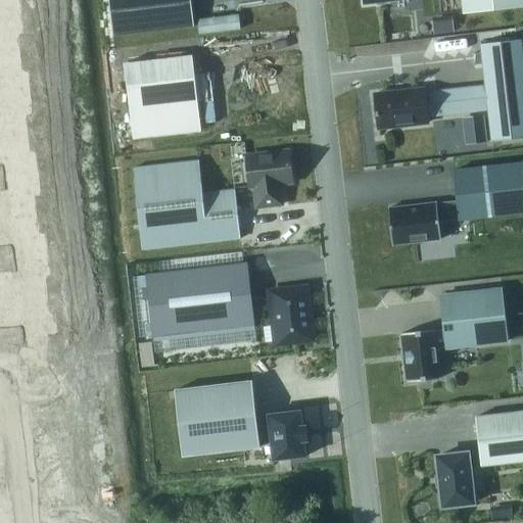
[(0,0),(0,10),(15,8),(14,0),(0,0)]
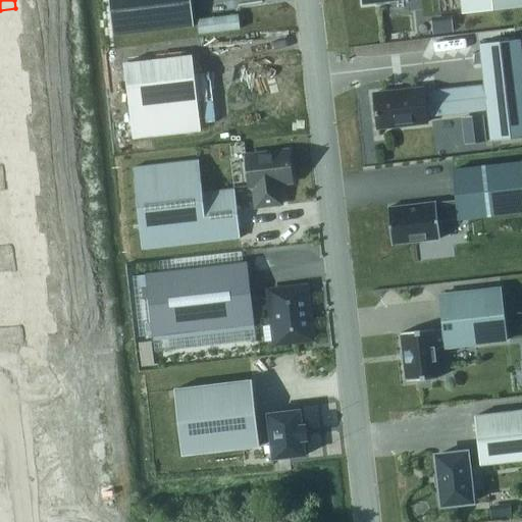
[(194,27),(190,0),(107,0),(112,36),(194,27)]
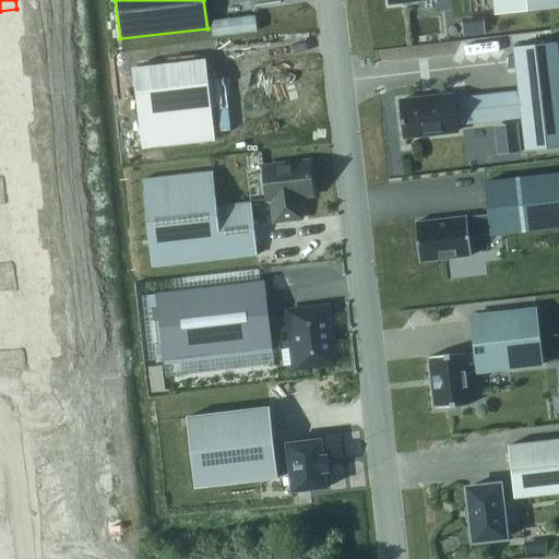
[(558,0),(492,0),(495,15),(558,8),(558,0)]
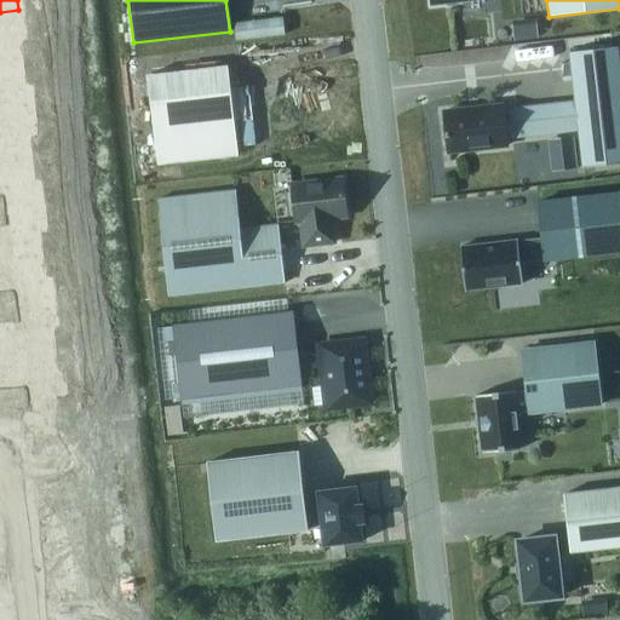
[(234,41),(283,35),(281,17),(233,24),(234,41)]
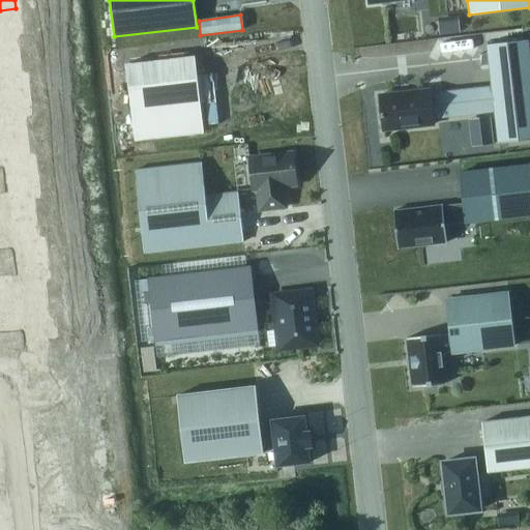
[(0,56),(6,56),(4,34),(19,32),(18,18),(0,19),(0,56)]
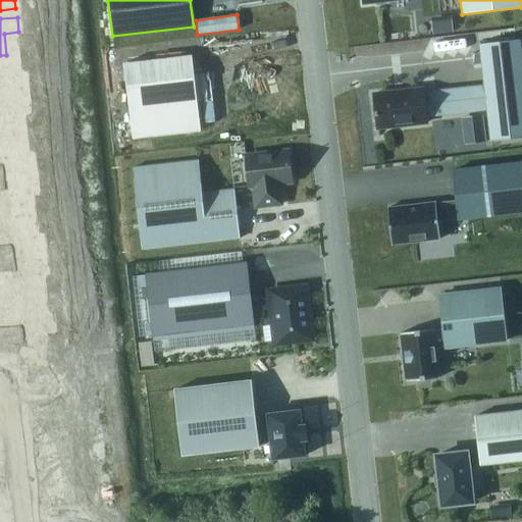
[(433,100),(423,101),(422,89),(373,94),(375,111),(374,111),(375,115),(376,115),(378,137),(379,136),(378,128),(426,123),(425,117),(486,110),(489,142),(521,138),(521,64),(519,40),(478,44),(483,85),(432,91),(433,100)]
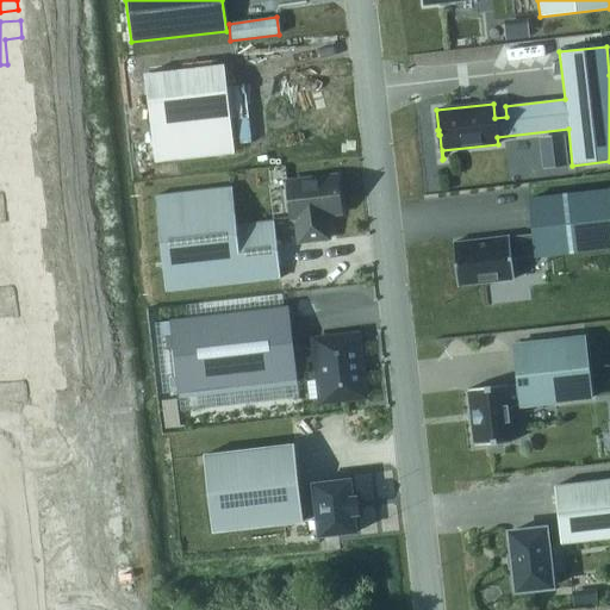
[(7,64),(0,64),(0,107),(29,104),(27,87),(11,89),(7,64)]
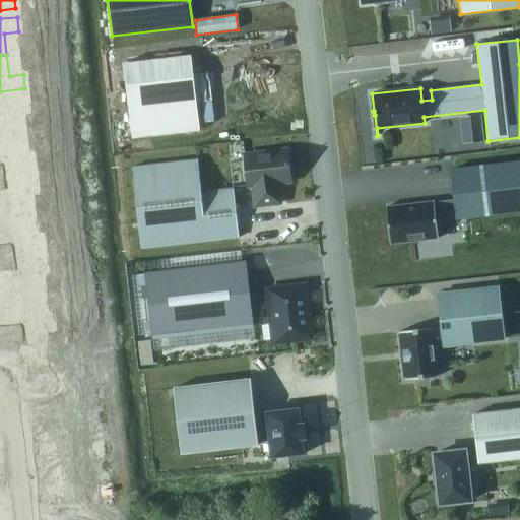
[(125,65),(133,138),(198,130),(190,57),(125,65)]
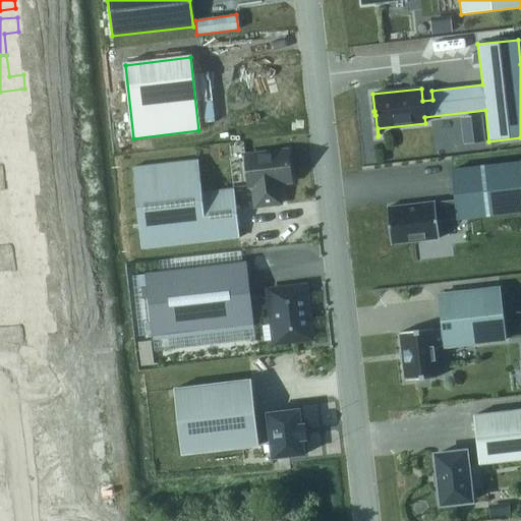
[(0,109),(0,114),(0,113),(0,136),(14,135),(12,114),(26,112),(24,98),(0,101),(0,109)]
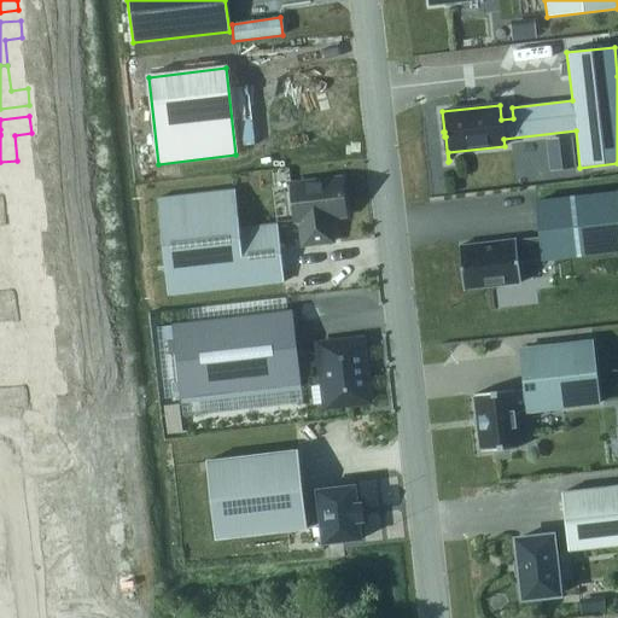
[(17,161),(0,162),(0,190),(6,190),(9,205),(39,202),(36,185),(19,186),(17,161)]
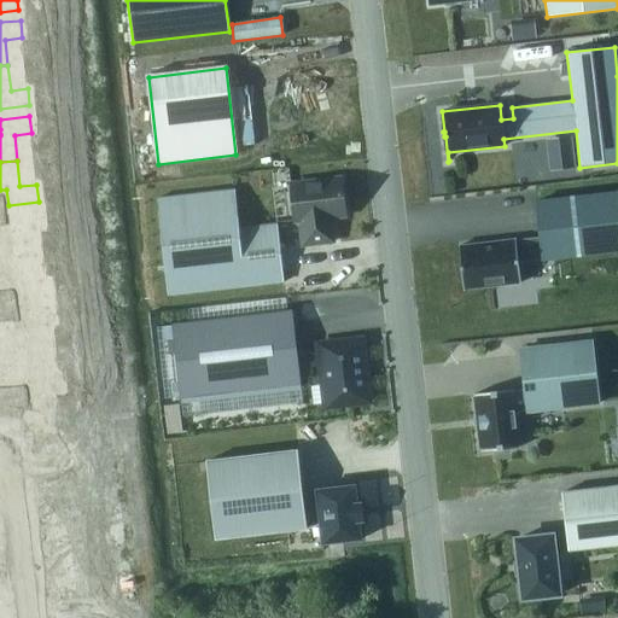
[(326,217),(344,215),(340,180),(290,186),(295,221),(299,221),(303,245),(332,242),(330,225),(327,226),(326,217)]
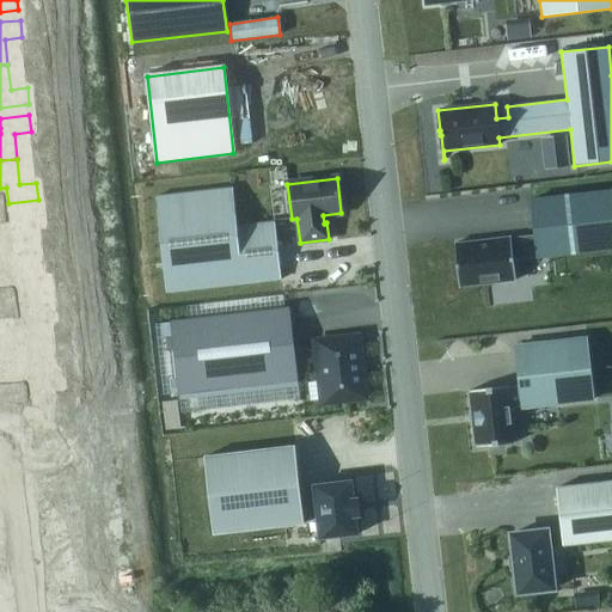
[(154,197),(165,293),(281,280),(274,222),(236,226),(232,188),(154,197)]
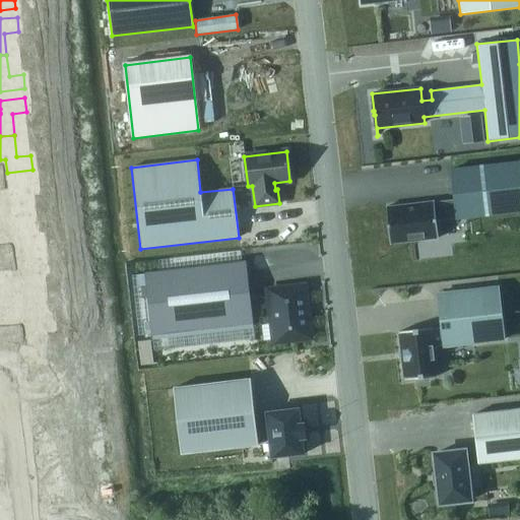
[(456,218),(456,219),(519,211),(519,161),(450,170),(453,200),(385,207),(389,244),(438,239),(436,220),(456,218)]
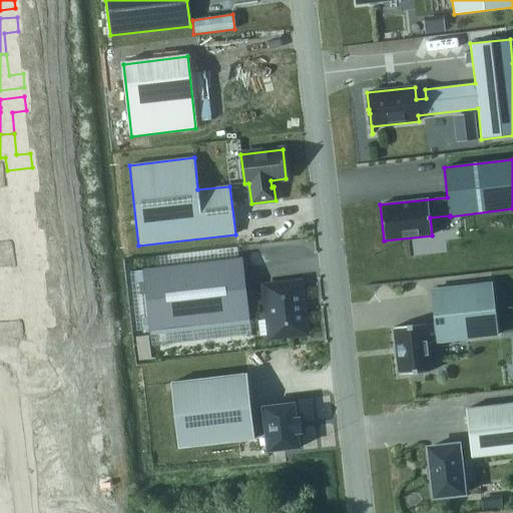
[(9,191),(0,191),(0,214),(23,212),(21,191),(34,189),(33,175),(8,178),(9,191)]
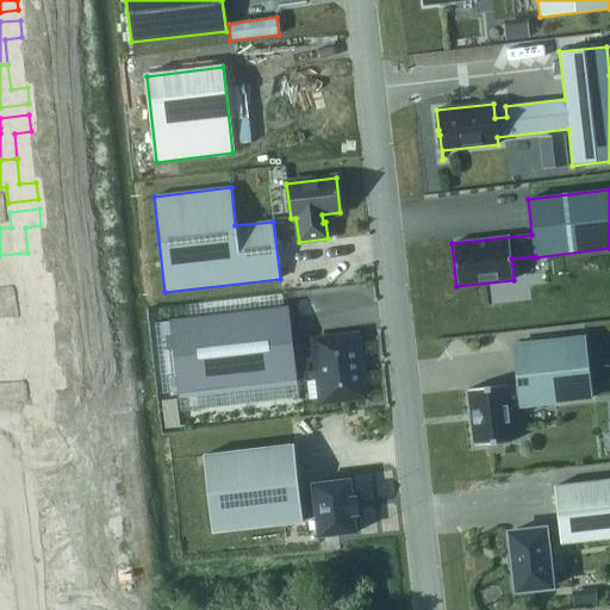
[(178,392),(297,379),(288,307),(169,321),(178,392)]
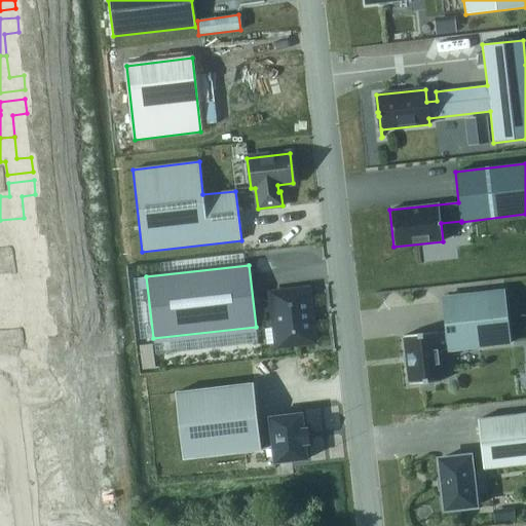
[(313,342),(307,289),(271,293),(276,346),(313,342)]
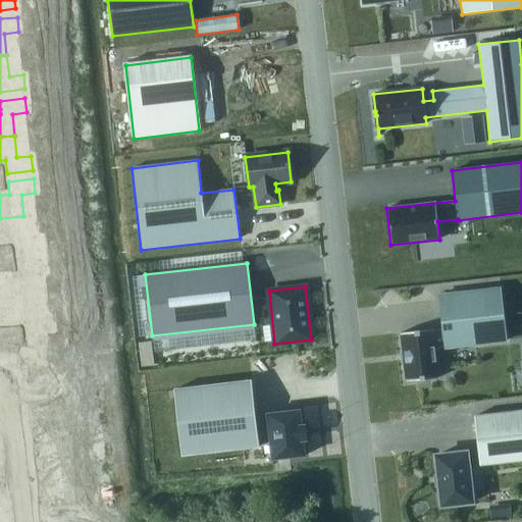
[(406,381),(438,377),(435,348),(445,347),(445,348),(506,341),(500,289),(438,296),(442,332),(433,333),(432,329),(401,332),(406,381)]
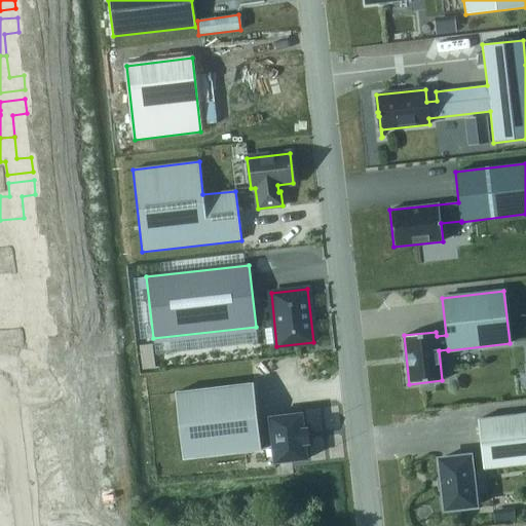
[(63,371),(31,375),(32,388),(33,398),(77,392),(75,371),(89,370),(87,355),(62,359),(63,371)]
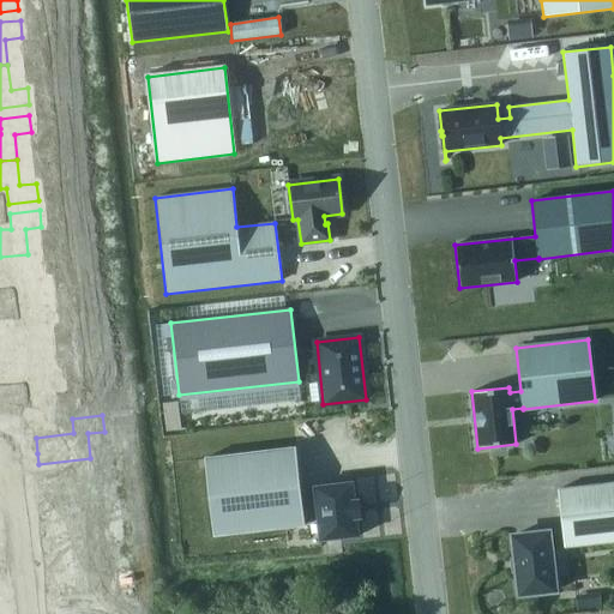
[(359,500),(354,501),(353,482),(300,488),(294,449),(204,458),(212,536),(304,525),(302,523),(317,522),(319,541),(357,536),(355,518),(360,517),(359,500)]
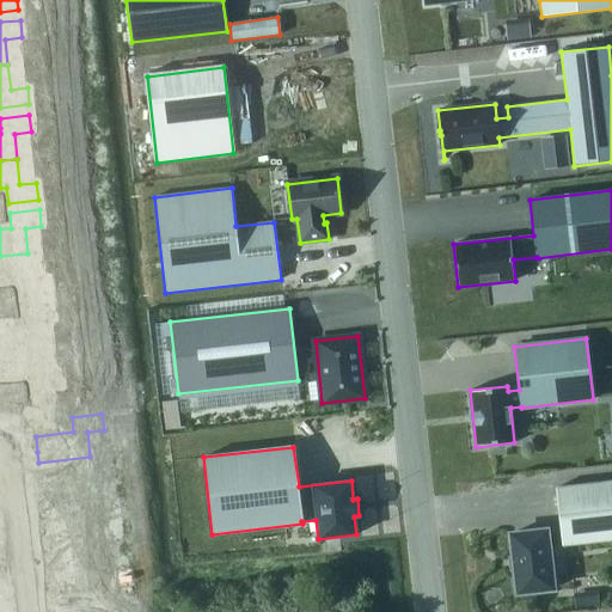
[(90,457),(38,463),(40,473),(42,490),(79,485),(81,501),(111,497),(109,481),(92,483),(90,457)]
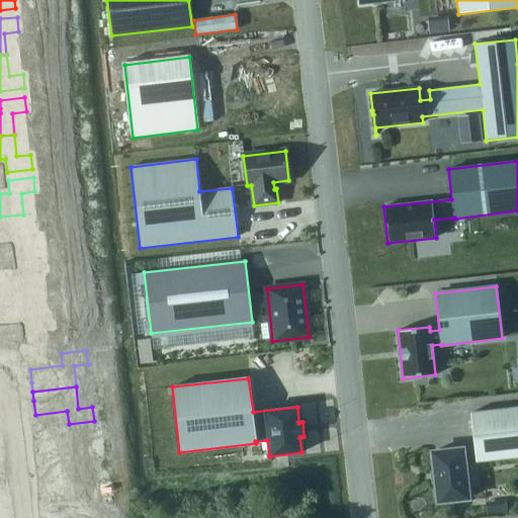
[(432,452),(438,502),(468,499),(464,462),(517,455),(517,407),(470,413),(475,449),(462,450),(462,448),(432,452)]
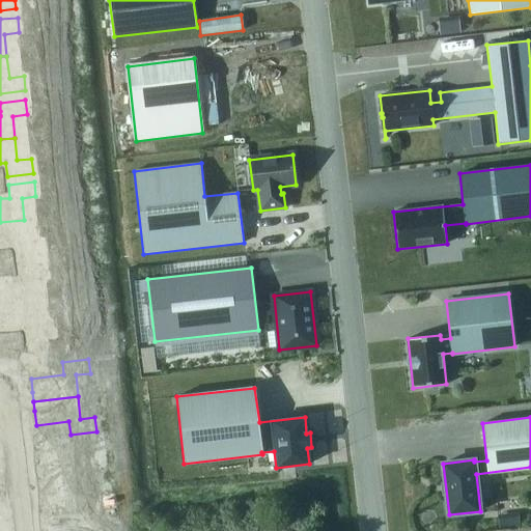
[(73,456),(40,460),(42,474),(40,474),(42,484),(87,479),(84,456),(99,455),(98,441),(72,444),(73,456)]
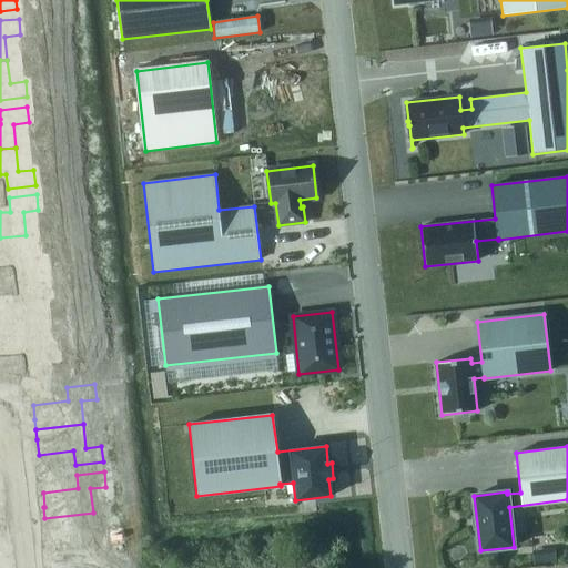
[(93,513),(44,518),(46,528),(47,528),(49,543),(83,538),(85,553),(113,549),(111,534),(95,536),(93,513)]
